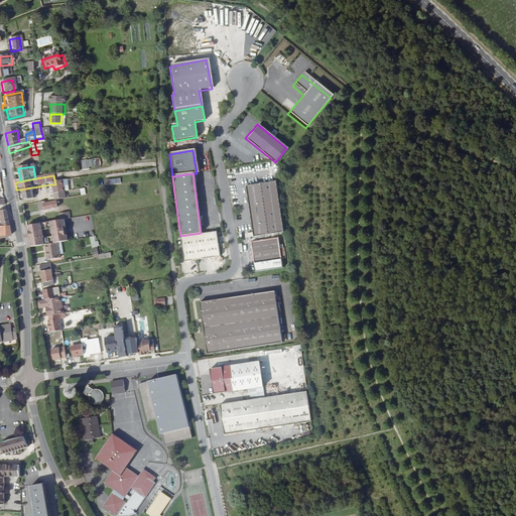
[(282,233),(274,181),(244,186),(252,237),(282,233)]
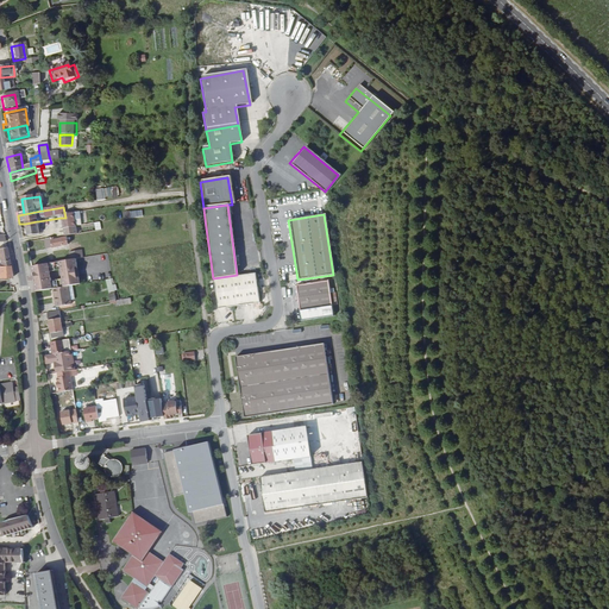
[(61,218),(63,232),(76,230),(82,228),(80,215),(66,218),(61,218)]
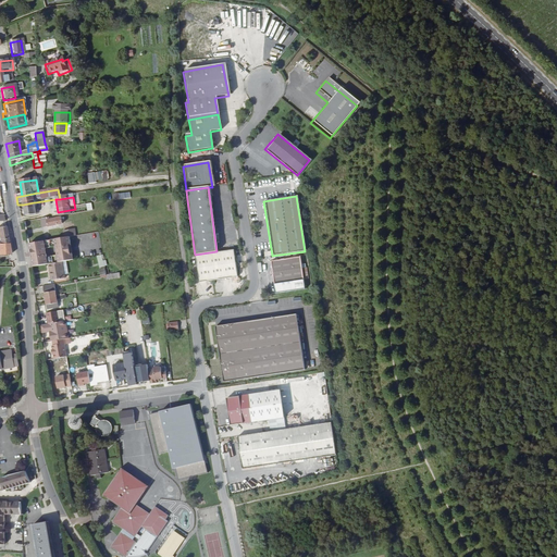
[(59,218),(40,221),(42,232),(60,229),(59,219),(59,218)]
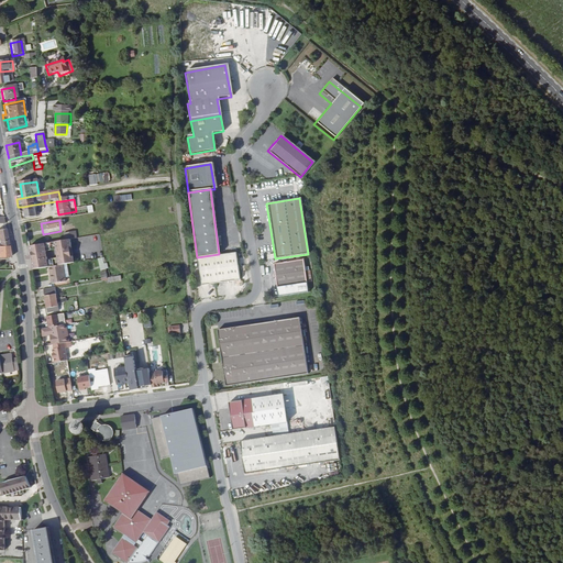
[(63,233),(65,242),(69,241),(76,240),(74,232),(63,233)]
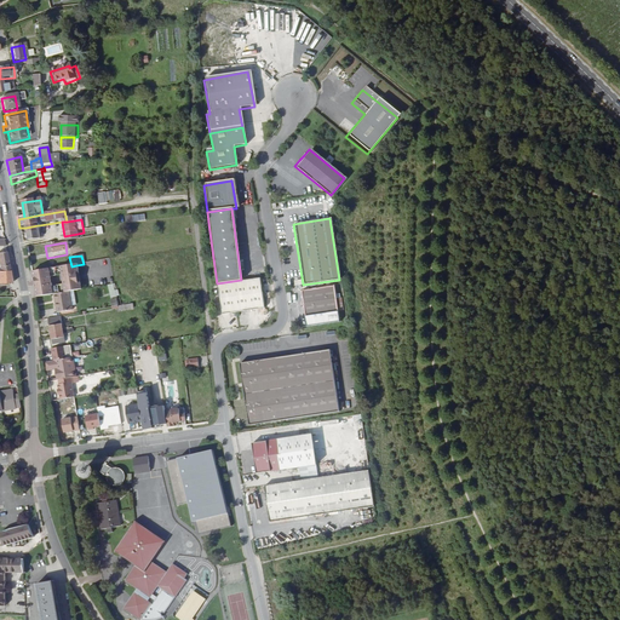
[(30,274),(33,283),(50,280),(50,279),(62,277),(62,280),(79,276),(76,265),(72,267),(30,274)]
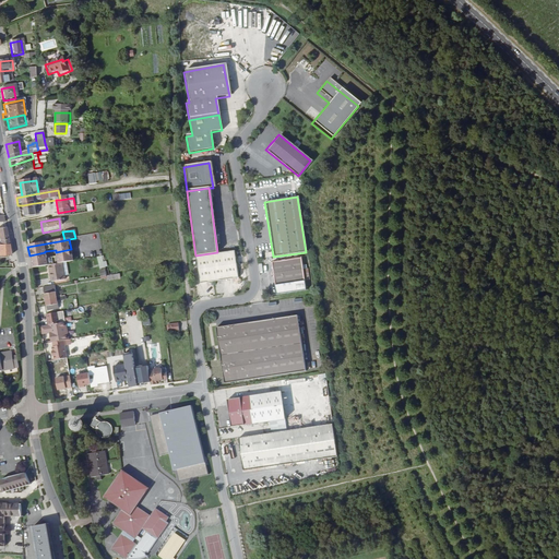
[(30,256),(32,270),(48,266),(62,264),(74,262),(71,249),(56,252),(57,258),(47,260),(45,252),(30,256)]
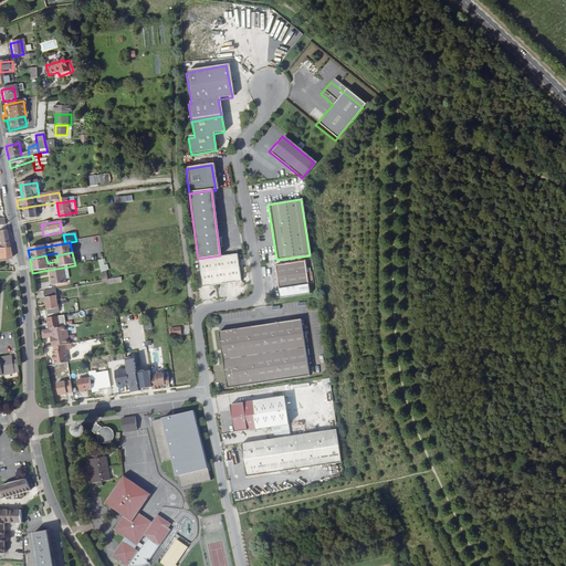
[(240,282),(236,253),(197,259),(201,287),(240,282)]
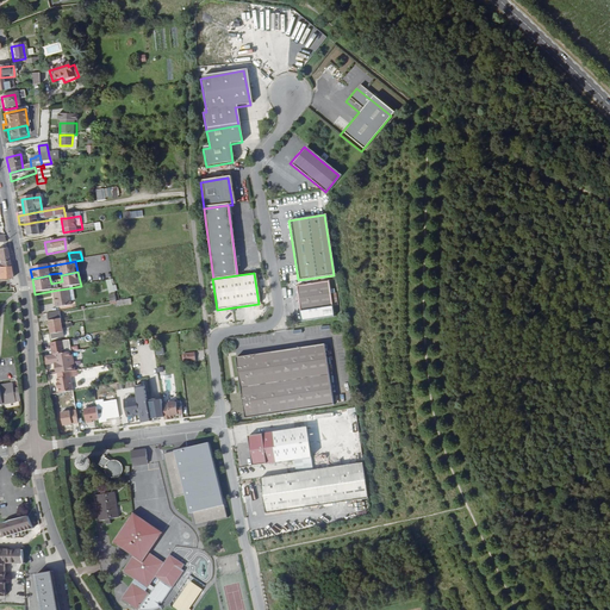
[(109,292),(117,291),(116,285),(112,285),(111,279),(106,280),(109,292)]
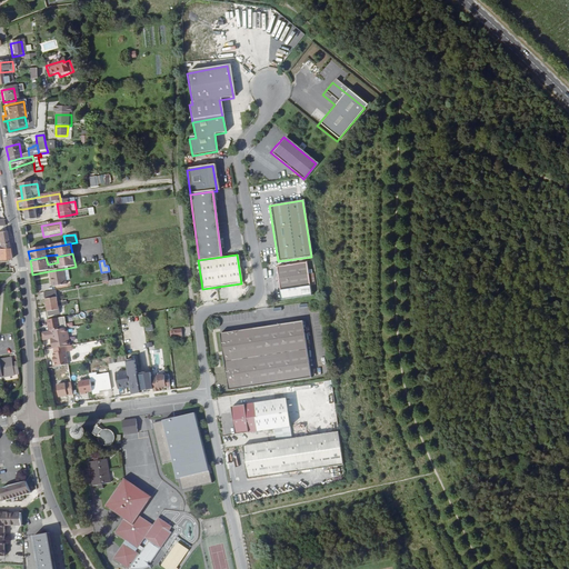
[(280,300),(310,296),(308,286),(307,273),(305,263),(275,268),(280,300)]
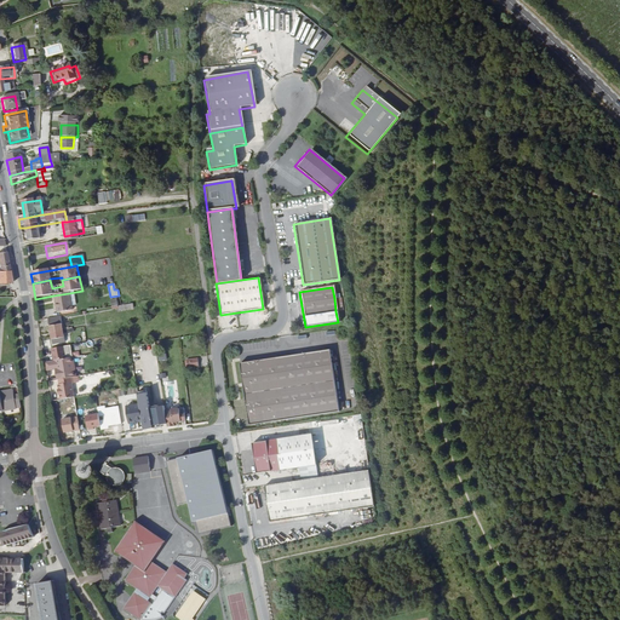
[(69,293),(53,296),(57,315),(73,311),(69,293)]
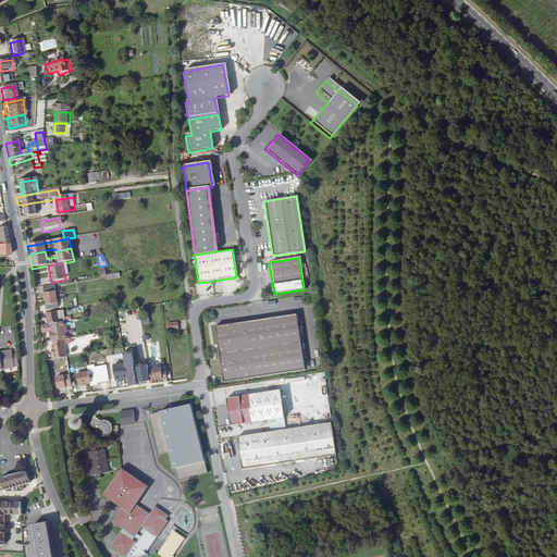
[(58,300),(54,286),(42,288),(46,302),(58,300)]
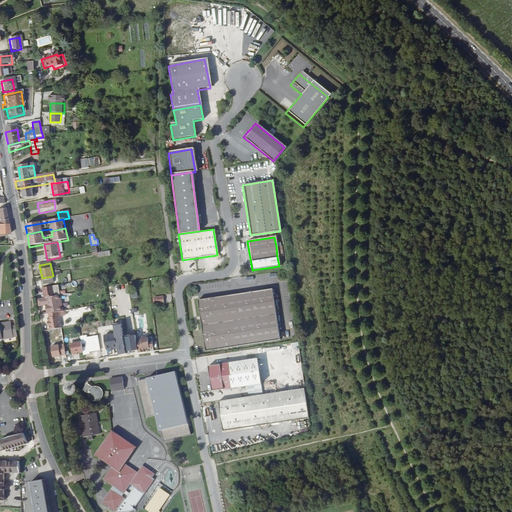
[(54,281),(53,276),(42,278),(43,287),(52,285),(51,282),(54,281)]
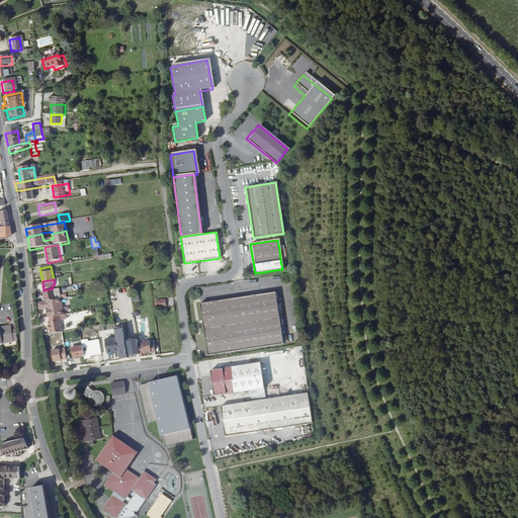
[(37,306),(38,313),(47,312),(47,317),(50,317),(51,320),(59,318),(63,318),(60,301),(55,301),(53,292),(41,294),(44,305),(37,306)]
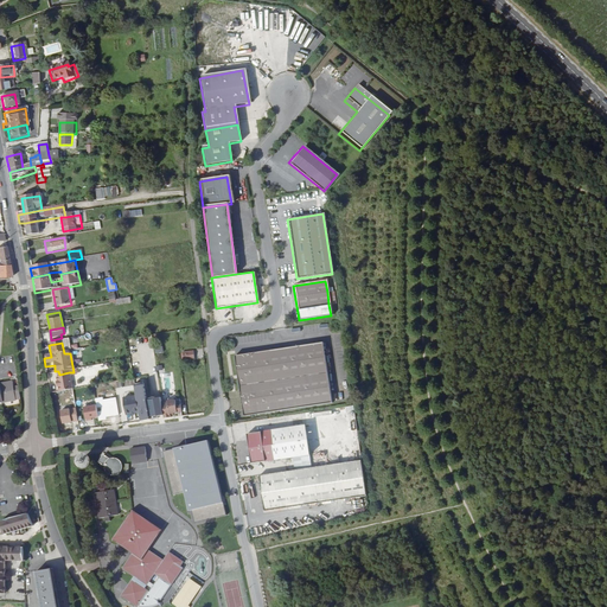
[(273,413),(278,411),(331,403),(321,343),(268,350),(264,351),(232,356),(242,417),(273,413)]
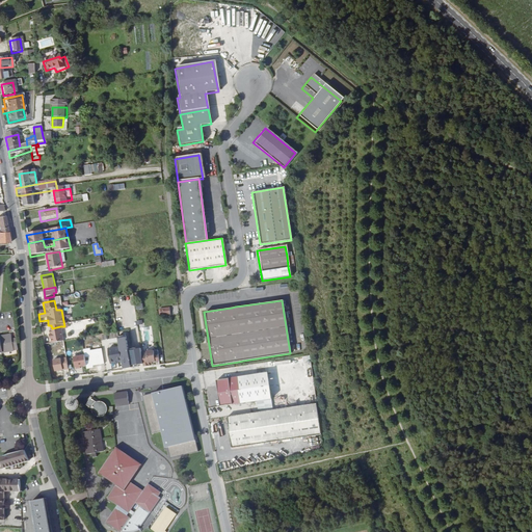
[(52,341),(52,346),(63,343),(60,326),(52,328),(50,328),(51,333),(50,333),(51,337),(52,341)]
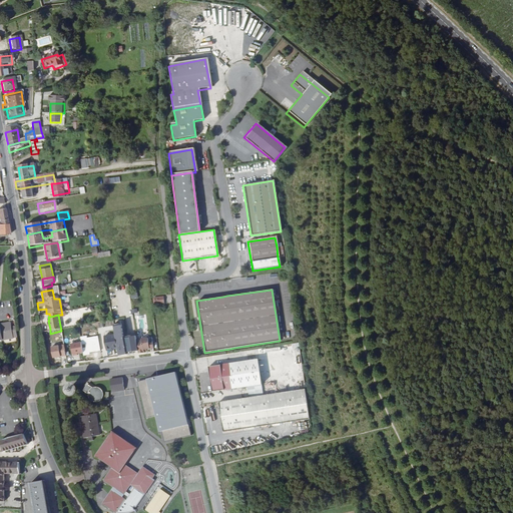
[(2,342),(16,339),(14,329),(11,329),(10,325),(0,326),(0,331),(2,341),(2,342)]
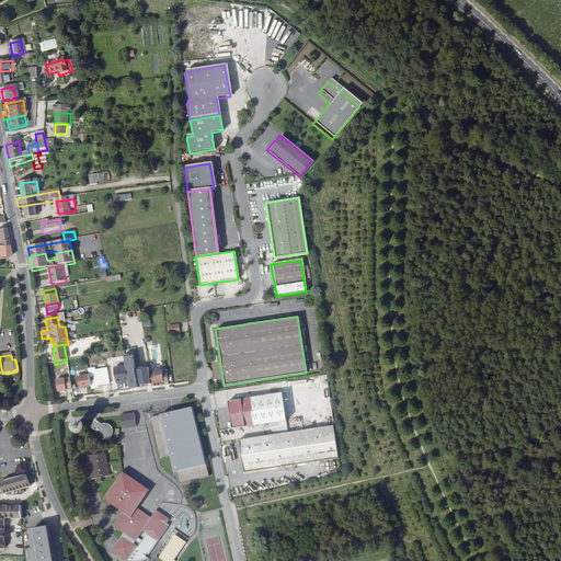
[(148,376),(150,390),(157,389),(157,386),(167,385),(165,373),(160,374),(159,371),(155,373),(155,375),(148,376)]
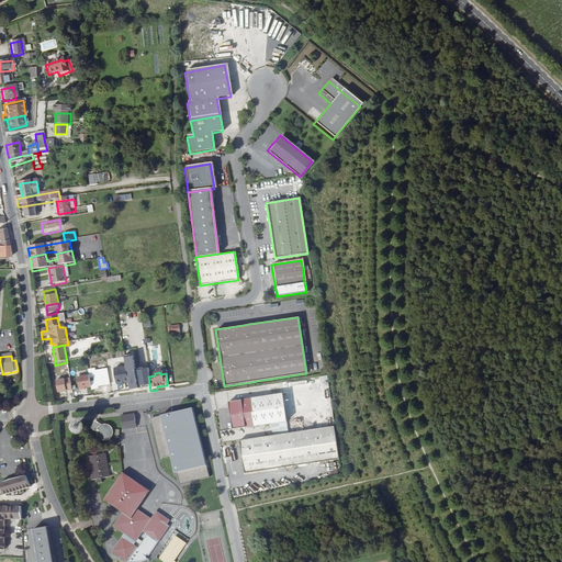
[(89,374),(76,375),(78,390),(91,388),(89,374)]
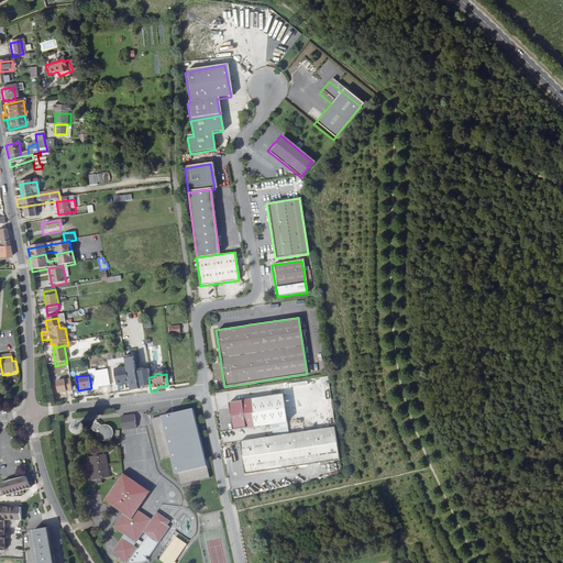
[(54,381),(56,393),(72,390),(69,378),(54,381)]
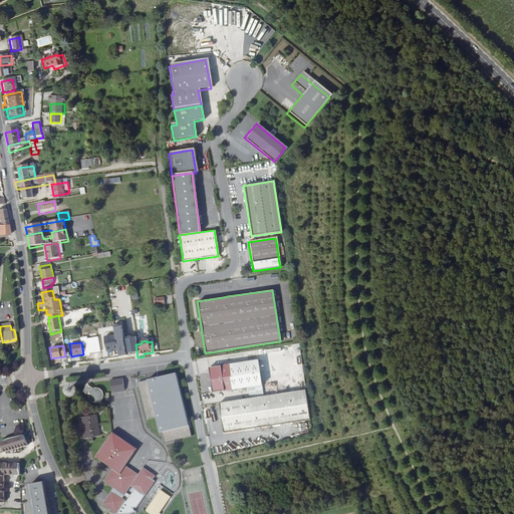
[(220,366),(223,391),(260,386),(257,360),(220,366)]
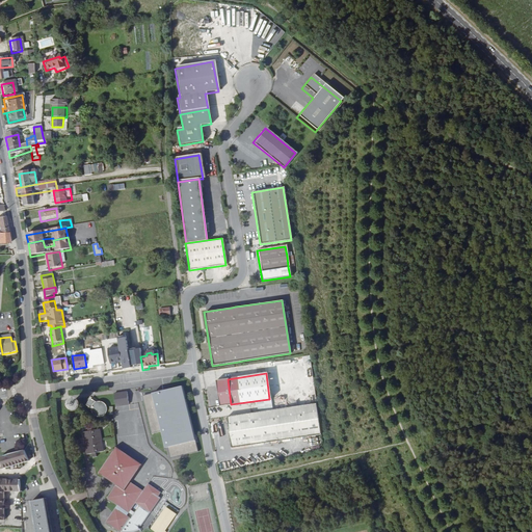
[(219,406),(231,404),(228,379),(215,381),(219,406)]
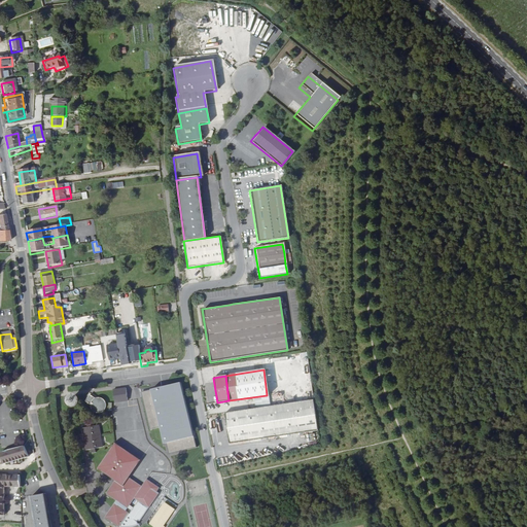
[(152,390),(156,406),(162,430),(165,443),(195,435),(181,383),(152,390)]
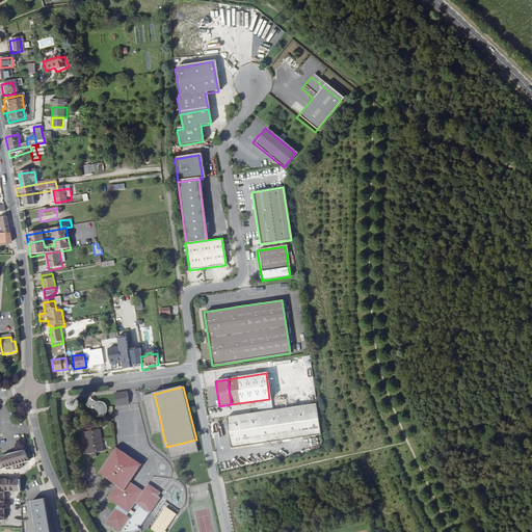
[(116,406),(130,404),(128,392),(115,394),(116,406)]
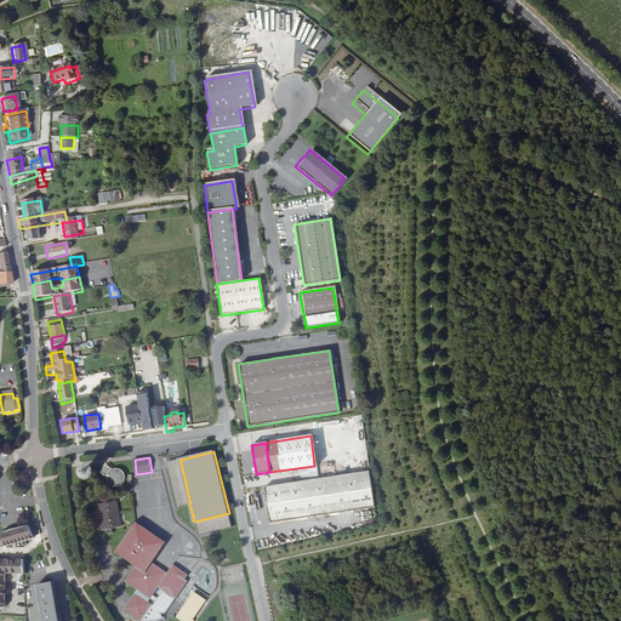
[(117,468),(113,469),(109,472),(108,476),(108,480),(110,484),(113,486),(118,486),(120,485),(124,483),(125,479),(125,476),(125,473),(123,471),(120,469),(117,468)]
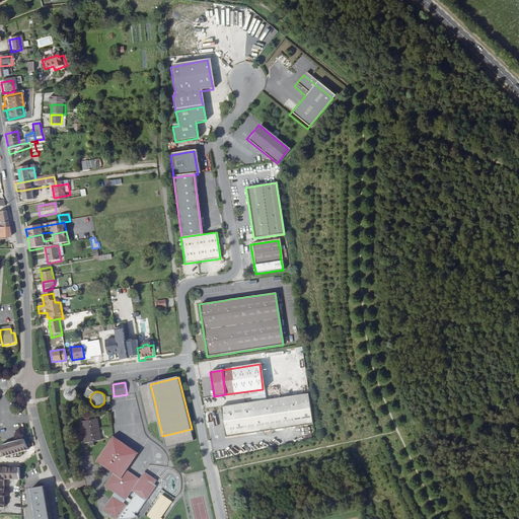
[(312,424),(307,393),(220,406),(225,437),(312,424)]
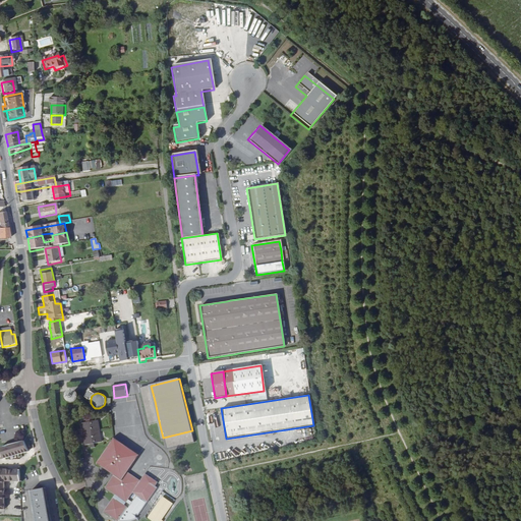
[(160,425),(155,401),(143,403),(150,427),(160,425)]
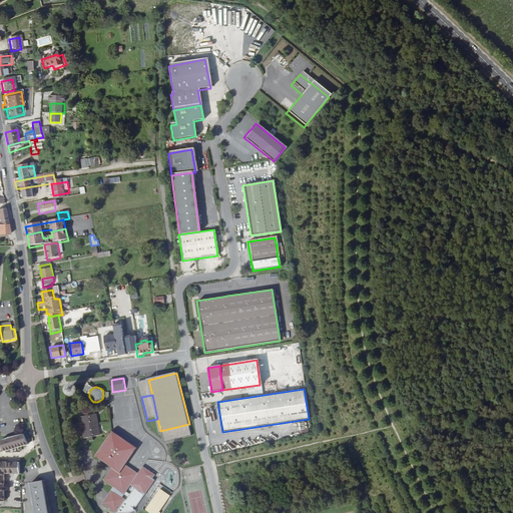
[(99,425),(97,414),(81,417),(83,428),(82,428),(84,438),(100,435),(98,425),(99,425)]
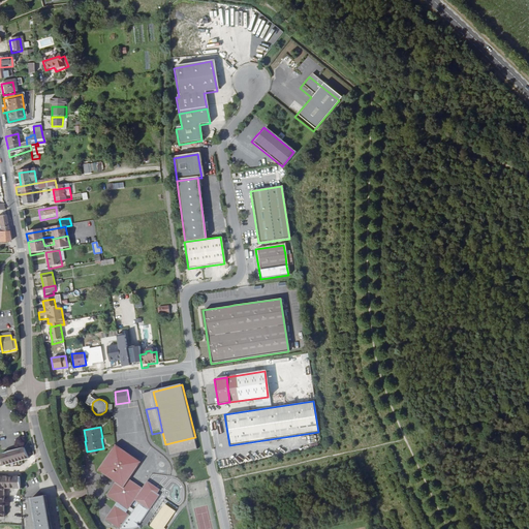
[(138,527),(139,527),(137,524),(138,522),(141,524),(159,496),(158,494),(161,490),(148,481),(144,489),(130,479),(142,462),(117,445),(100,470),(117,481),(107,495),(118,502),(106,519),(121,528),(122,528),(133,528),(134,528),(135,528),(137,528),(138,527)]
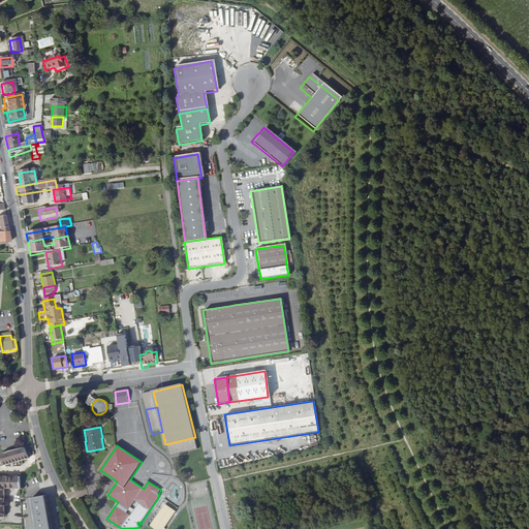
[(29,459),(26,446),(20,447),(12,449),(7,452),(2,454),(0,454),(0,456),(3,466),(29,459)]
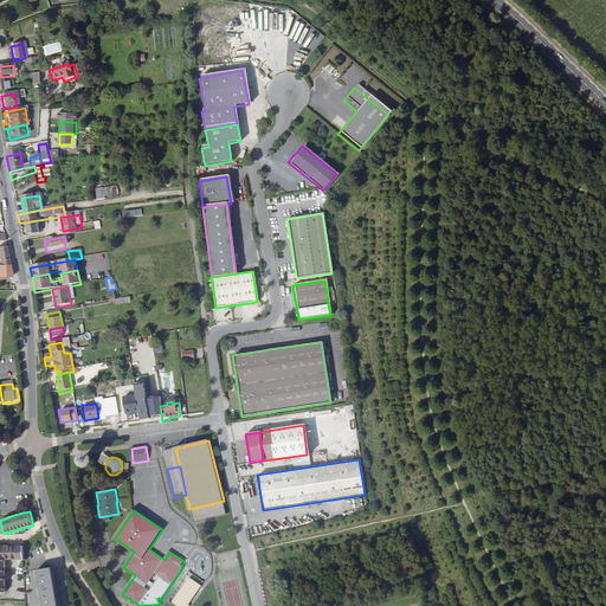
[(23,558),(21,545),(0,545),(0,591),(5,592),(5,558),(21,558),(23,558)]
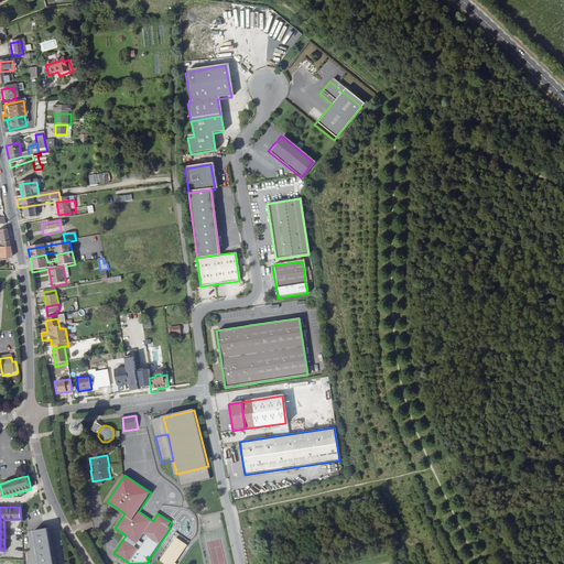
[(41,563),(55,563),(50,530),(36,532),(41,563)]
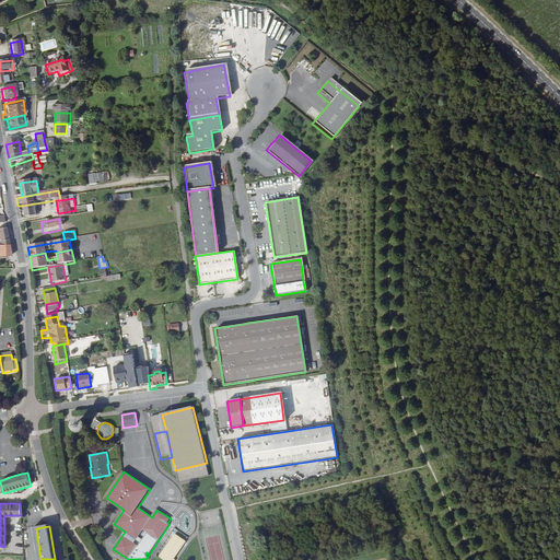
[(174,559),(173,559),(186,541),(176,534),(161,557),(164,559),(174,559)]
